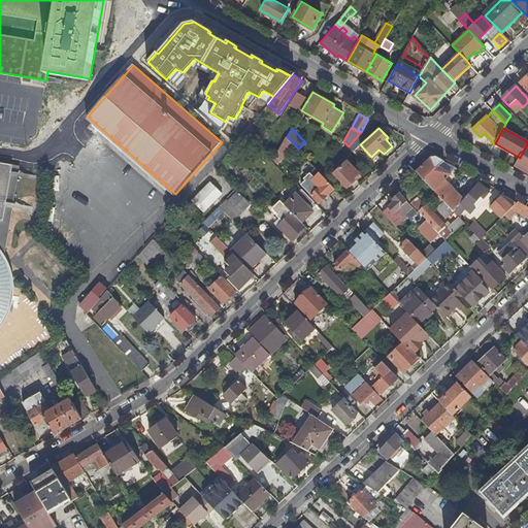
[(349,146),(350,147),(361,136),(359,134),(349,146)]
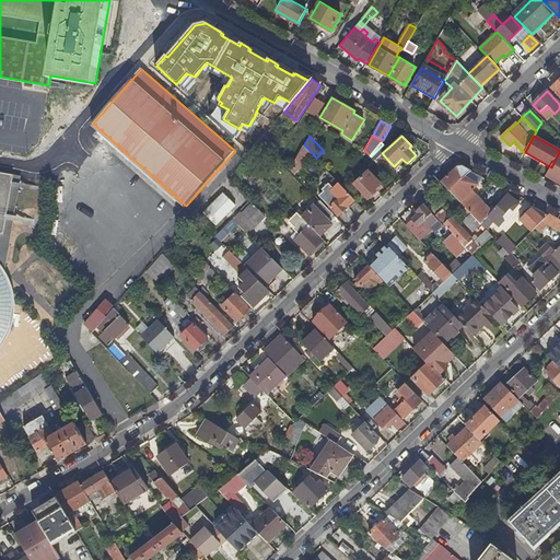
[(383,144),(371,156),(375,161),(382,153),(389,147),(387,146),(385,147),(383,144)]
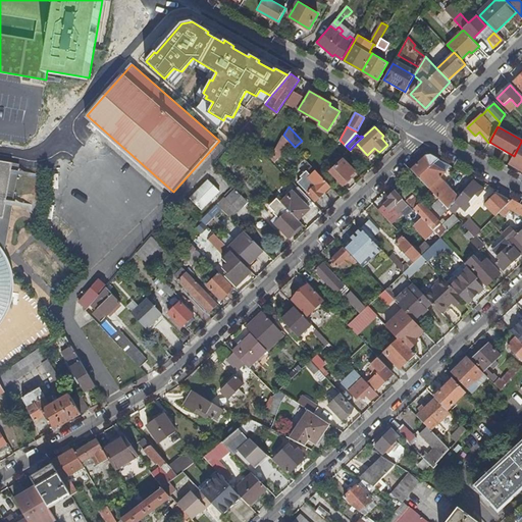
[(346,146),(338,142),(332,151),(341,155),(346,146)]
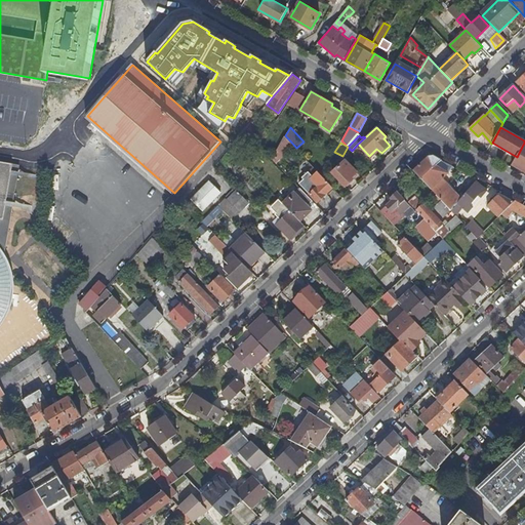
[(512,164),(524,171),(524,143),(517,157),(512,164)]
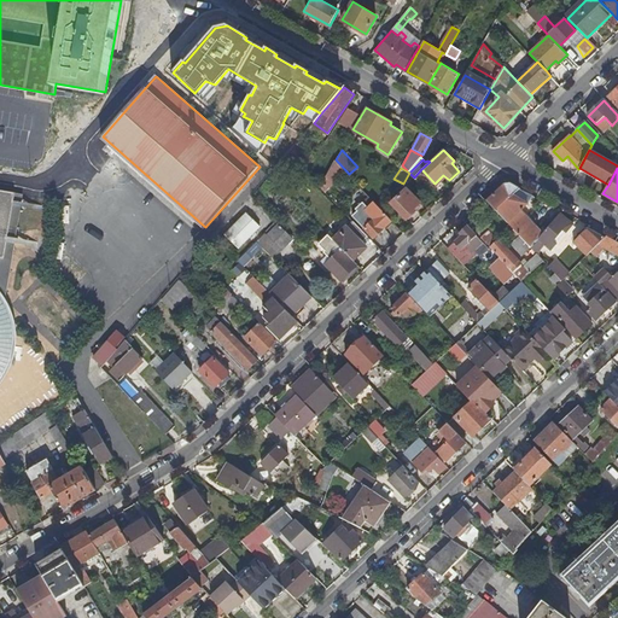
[(506,185),(487,202),(512,228),(529,245),(537,238),(542,233),(520,210),(526,204),(512,194),(519,188),(511,184),(506,185)]
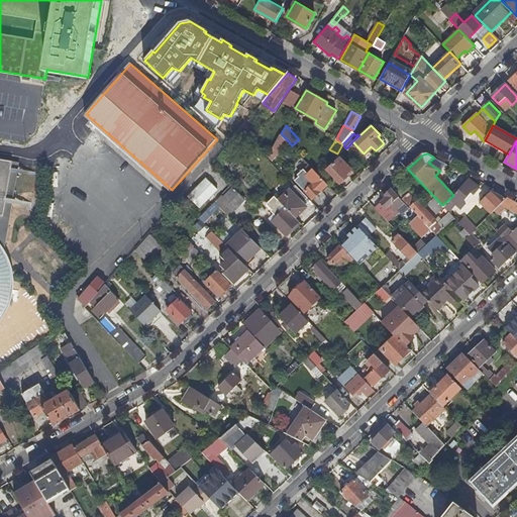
[(8,263),(6,254),(3,249),(19,160),(0,157),(0,314),(4,307),(7,300),(9,293),(11,285),(11,278),(10,270),(8,263)]
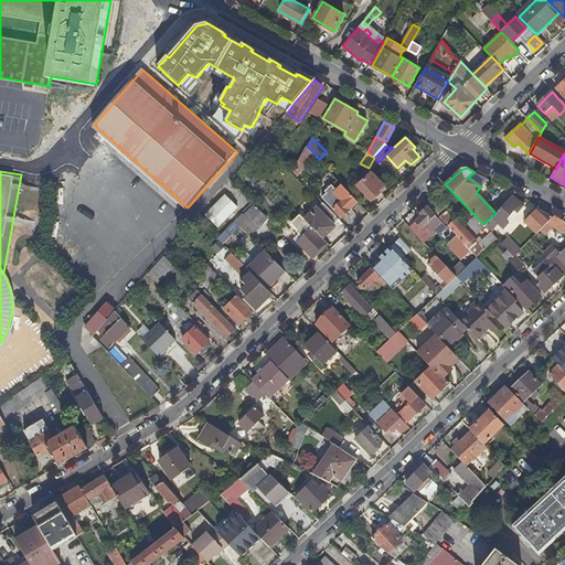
[(385,185),(373,172),(359,185),(373,201),(381,193),(379,191),(385,185)]
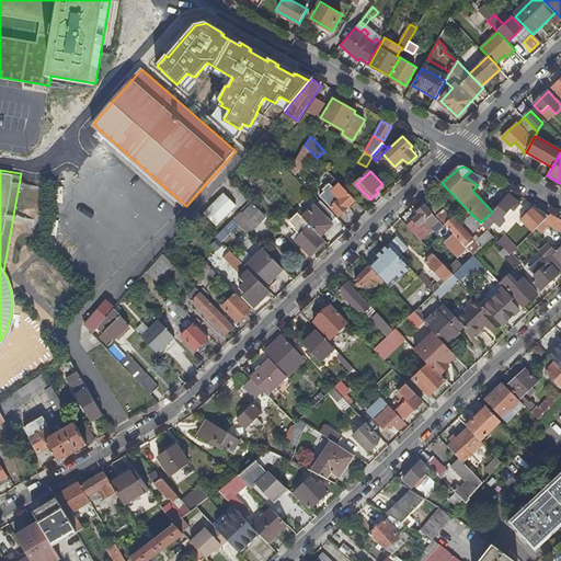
[(465,176),(478,185),(484,179),(471,171),(465,176)]
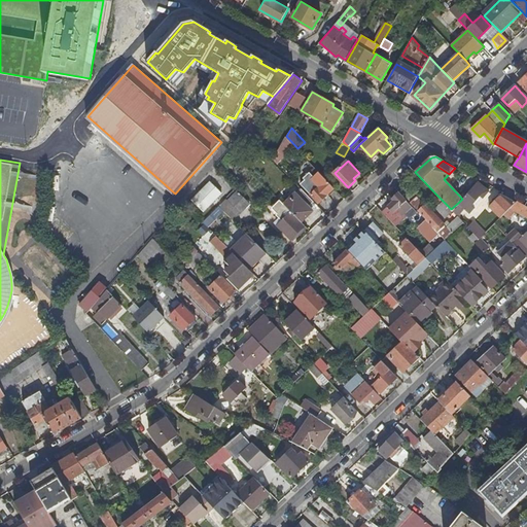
[(319,202),(335,187),(323,175),(313,165),(305,172),(316,183),(311,187),(315,191),(312,195),(319,202)]
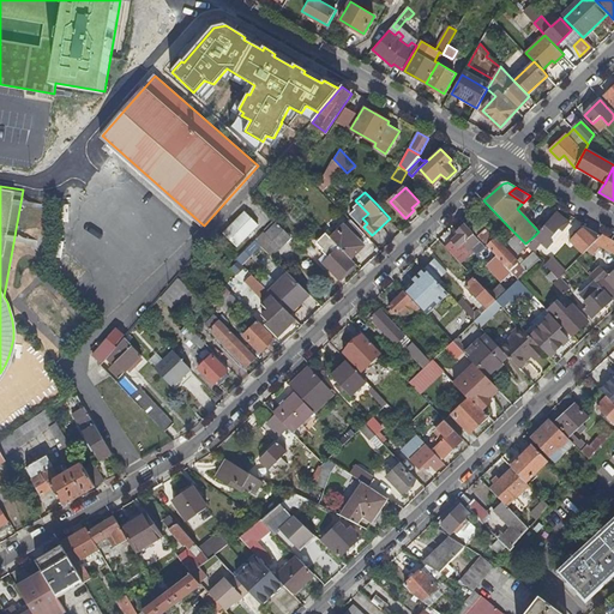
[(260,228),(245,212),(223,235),(238,250),(260,228)]
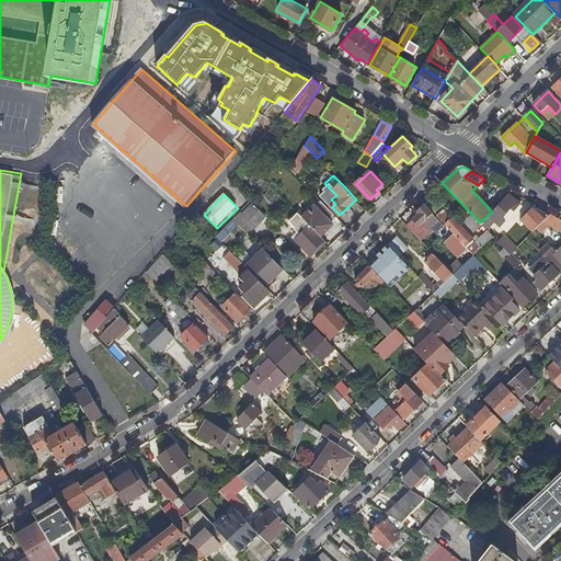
[(488,216),(492,221),(495,225),(519,203),(508,196),(492,212),(488,216)]
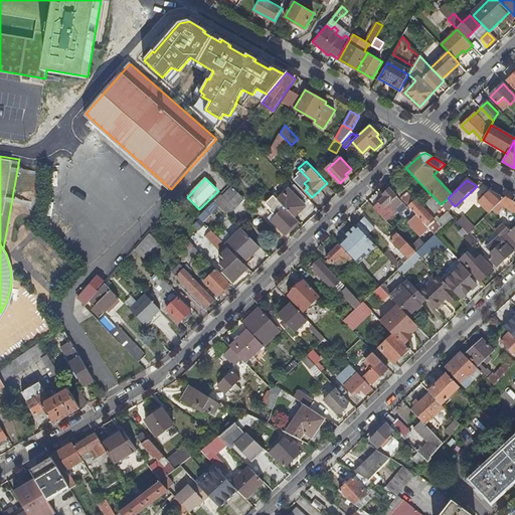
[(396,182),(390,188),(400,198),(406,193),(396,182)]
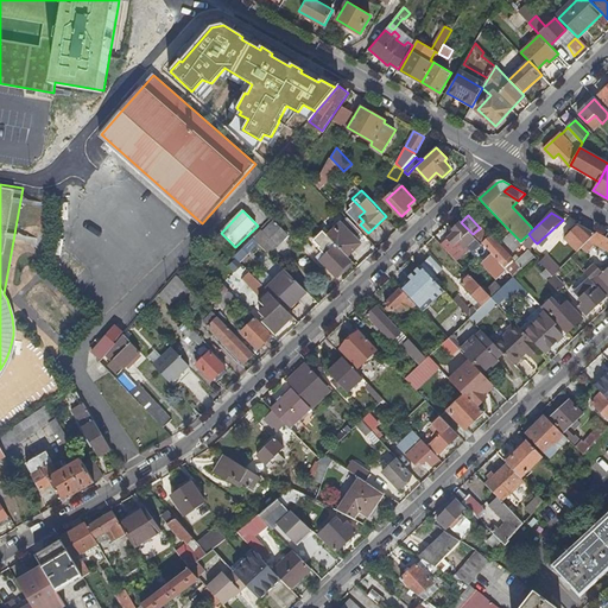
[(261,228),(278,245),(289,234),(273,217),(261,228)]
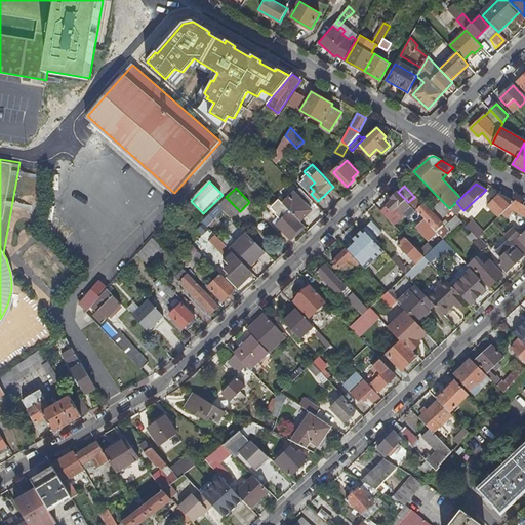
[(308,206),(313,200),(300,188),(295,193),(294,192),(283,203),(290,210),(300,220),(312,210),(308,206)]
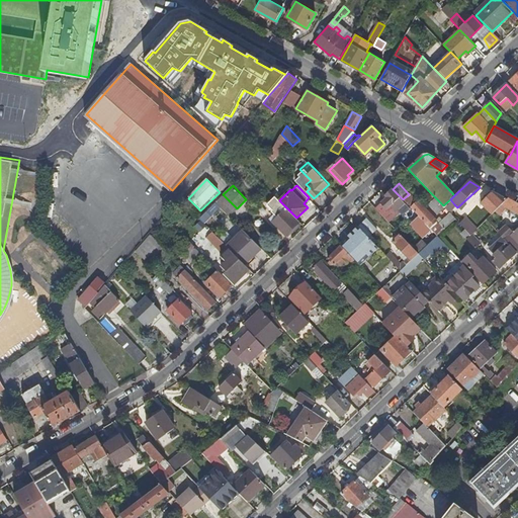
[(405,204),(392,190),(385,196),(386,198),(380,203),(386,210),(393,204),(399,210),(405,204)]
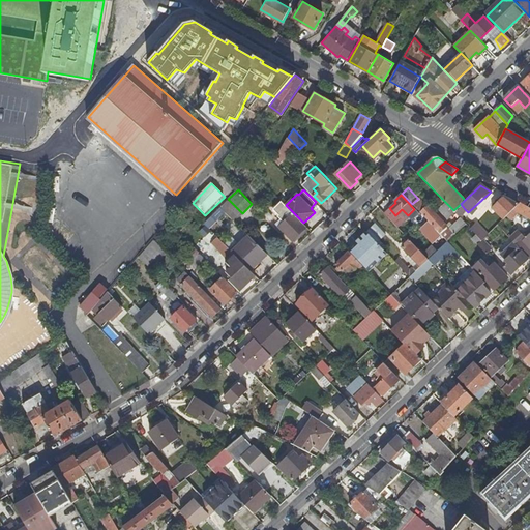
[(445,217),(453,210),(439,196),(434,201),(439,206),(437,208),(445,217)]
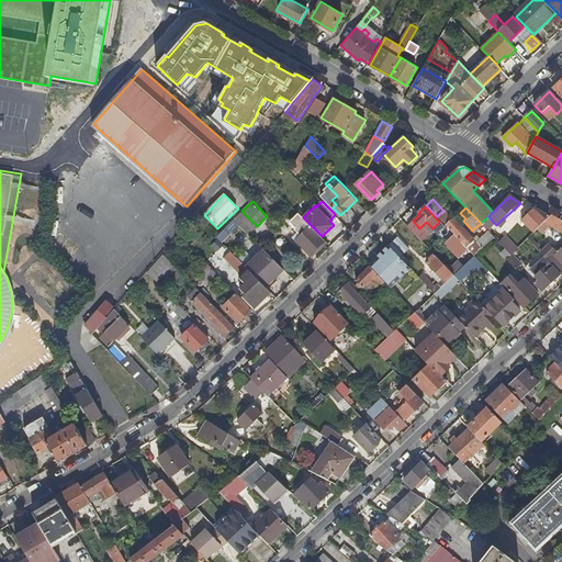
[(521,220),(534,233),(537,229),(543,223),(550,216),(535,208),(521,220)]
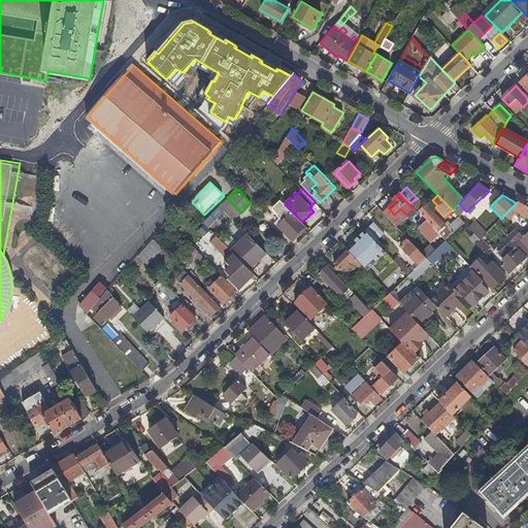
[(241,212),(227,198),(221,204),(235,219),(241,212)]
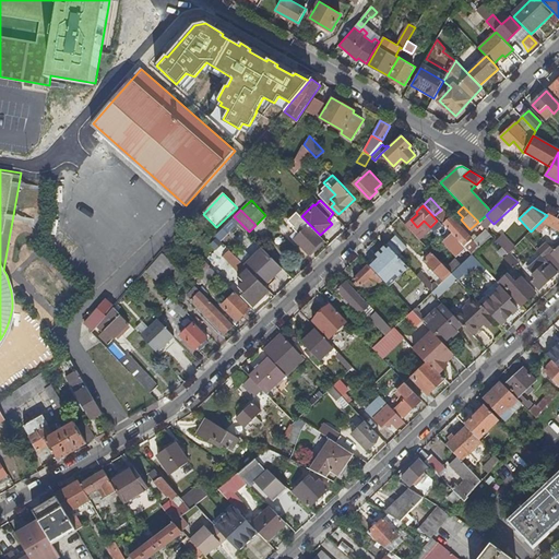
[(444,225),(450,219),(441,211),(435,216),(443,225),(444,225)]
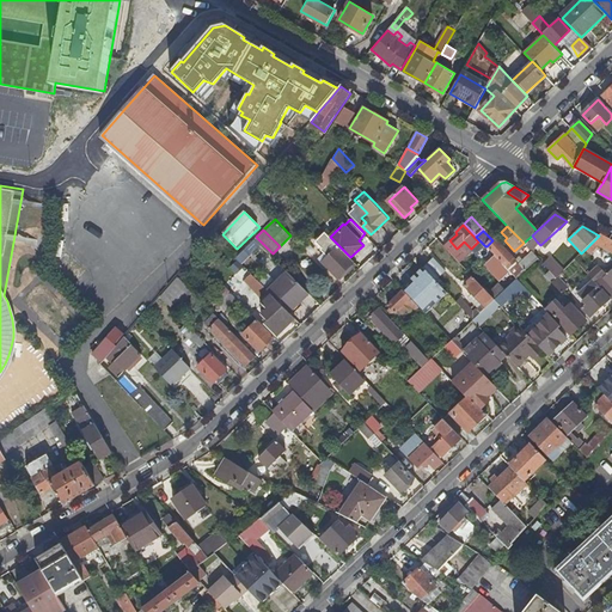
[(592,243),(598,246),(611,255),(611,254),(611,239),(601,234),(599,236),(592,243)]
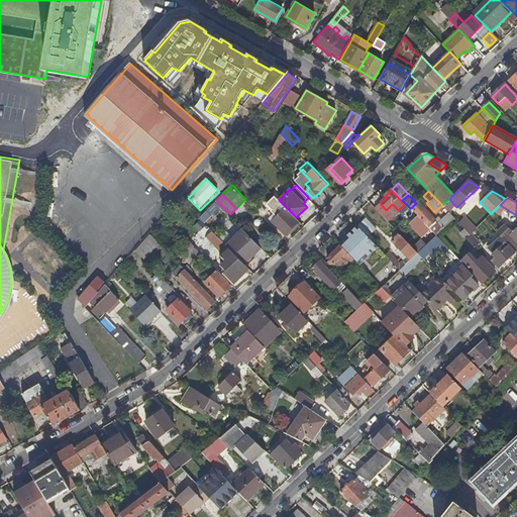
[(442,205),(447,210),(453,204),(449,199),(442,205)]
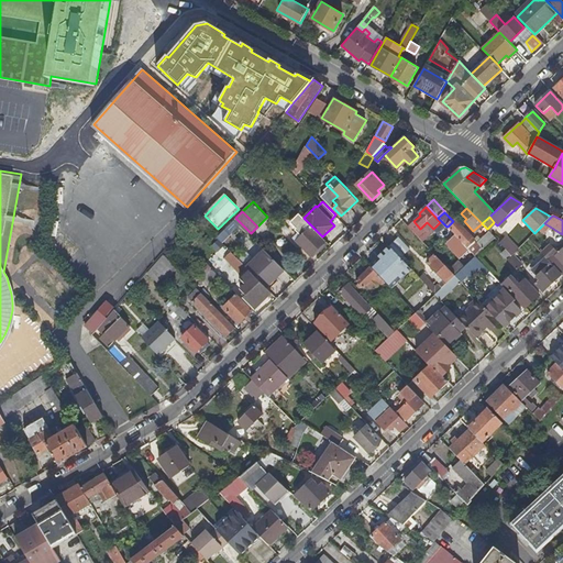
[(453,221),(448,227),(473,254),(475,257),(495,238),(487,230),(474,242),(473,240),(473,239),(455,220),(453,221)]
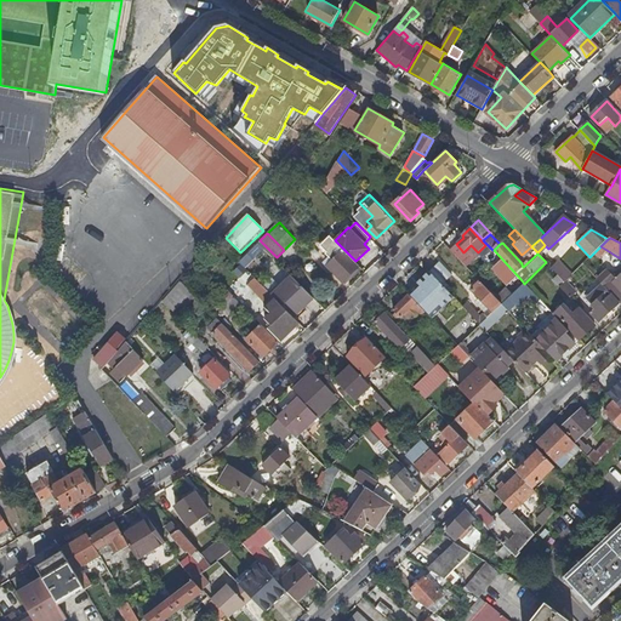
[(463,252),(456,244),(451,249),(460,258),(465,254),(463,252)]
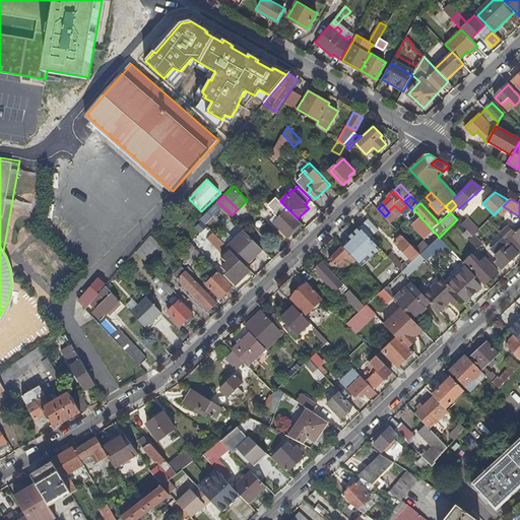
[(501,216),(508,209),(503,206),(497,212),(501,216)]
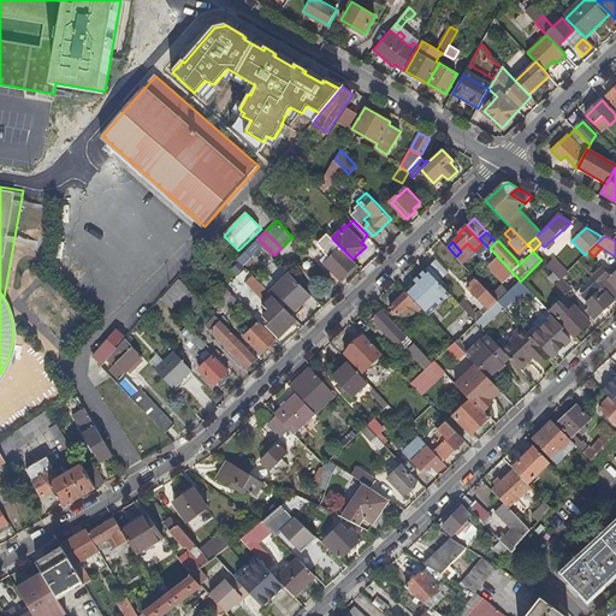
[(341,279),(357,264),(353,259),(341,247),(324,262),(341,279)]
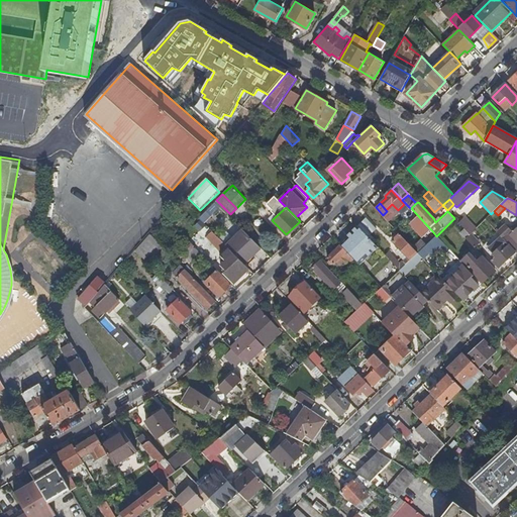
[(430,230),(418,216),(411,222),(423,235),(430,230)]
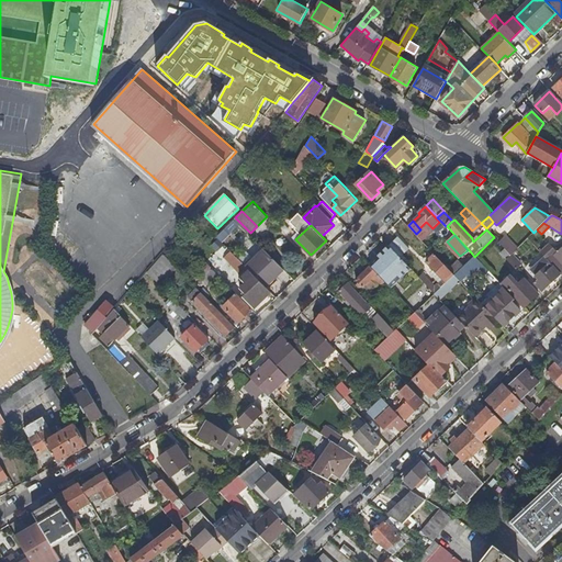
[(505,236),(498,243),(505,249),(510,255),(512,255),(517,249),(505,236)]
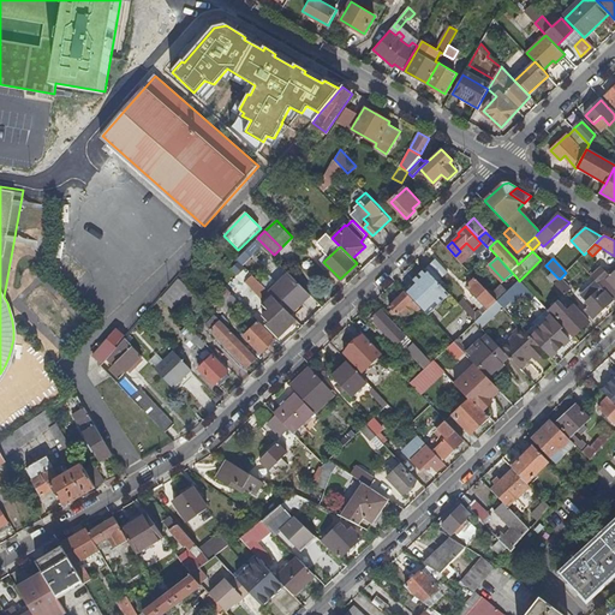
[(436,260),(427,269),(437,281),(448,273),(436,260)]
